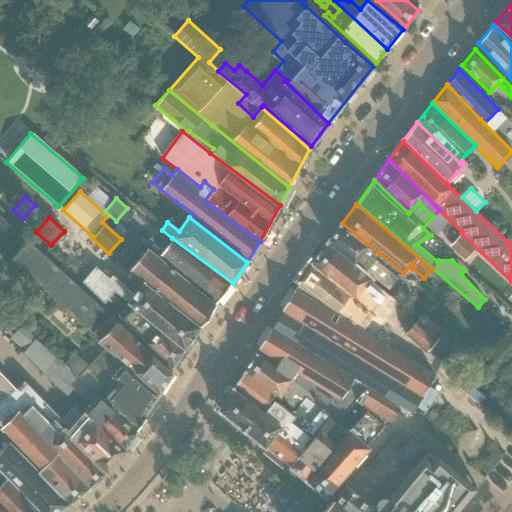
[(118,223),(114,227),(113,229),(122,236),(127,231),(123,227),(118,223)]
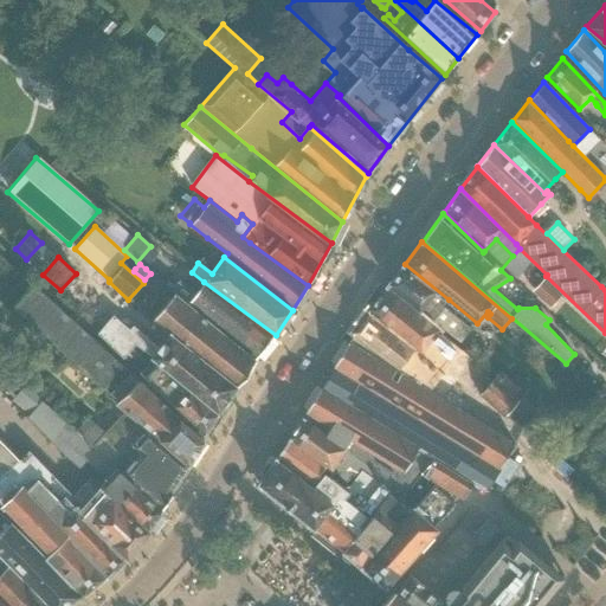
[(449,300),(405,264),(388,285),(461,342),(472,329),(443,305),(449,300)]
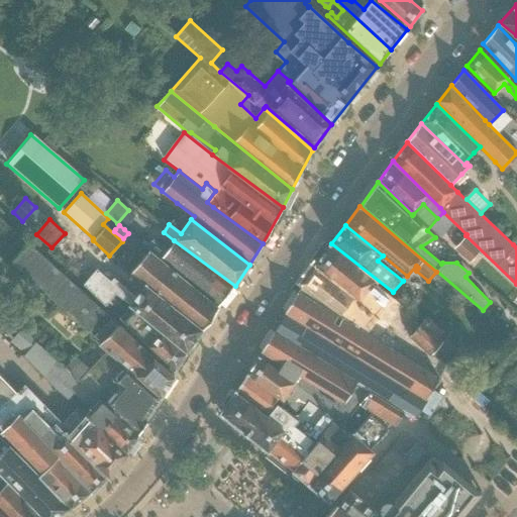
[(480,251),(464,237),(454,248),(470,262),(480,251)]
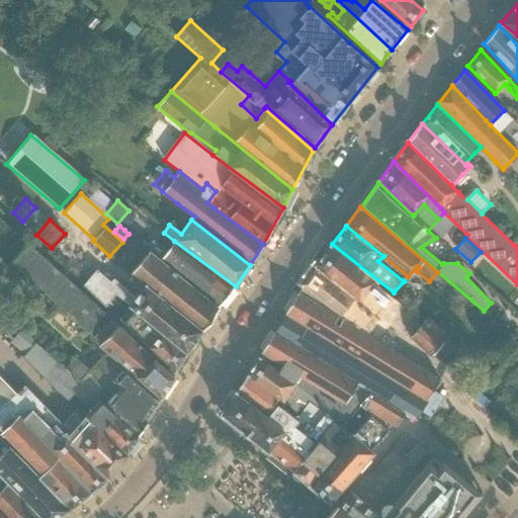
[(219,307),(236,286),(174,241),(167,250),(153,239),(145,249),(149,252),(160,261),(219,307)]
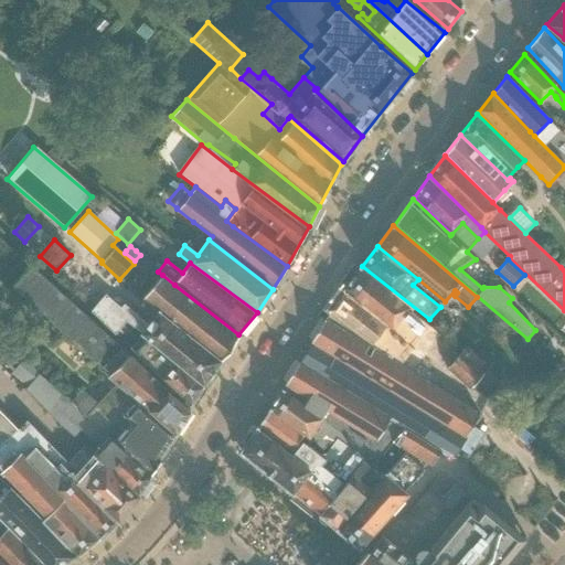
[(55,322),(73,302),(31,265),(13,286),(55,322)]
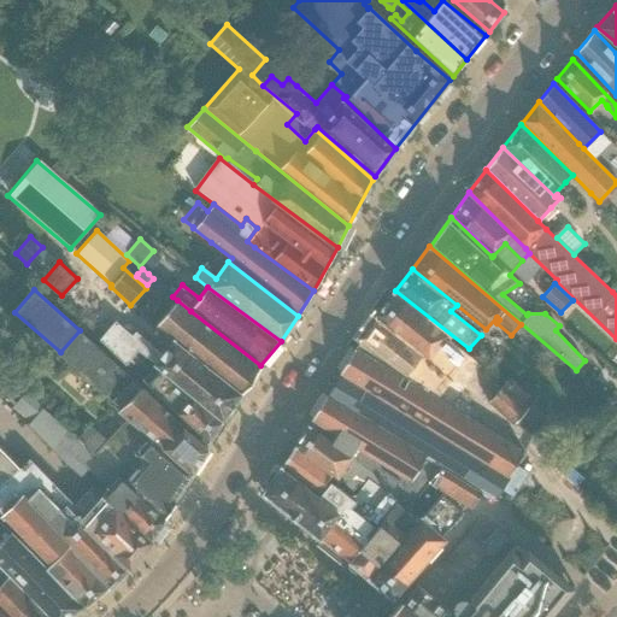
[(393,293),(376,317),(432,360),(439,350),(454,363),(463,350),(393,293)]
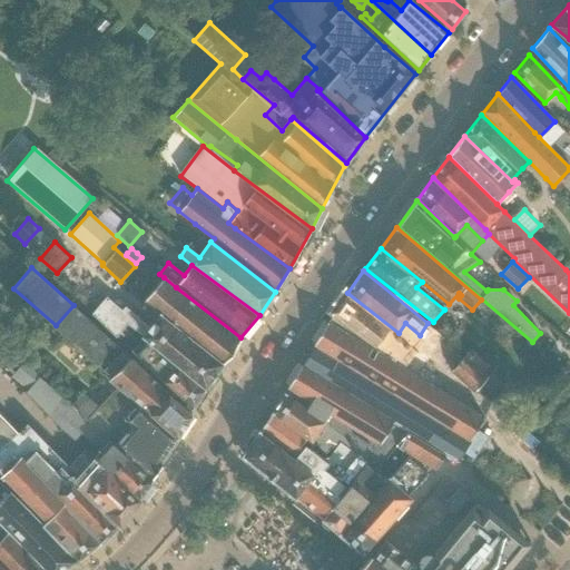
[(176,287),(164,277),(144,301),(160,315),(223,362),(241,337),(176,287)]
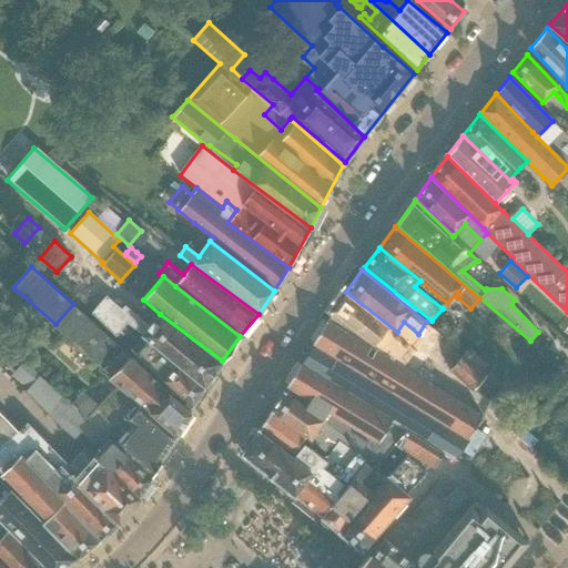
[(391,328),(346,293),(332,314),(375,346),(393,359),(402,364),(424,378),(435,364),(413,348),(407,356),(382,338),(391,328)]
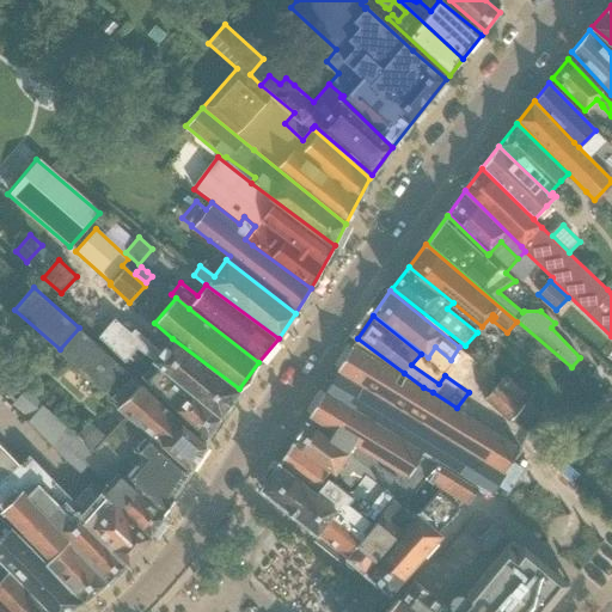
[(239,389),(172,338),(159,354),(142,337),(135,337),(134,337),(115,319),(99,336),(124,360),(136,347),(160,366),(221,415),(239,389)]
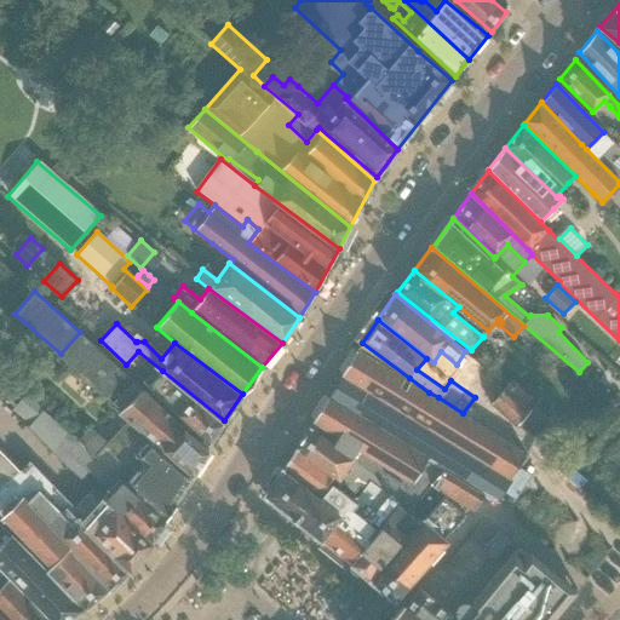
[(125,373),(80,332),(61,354),(107,394),(125,373)]
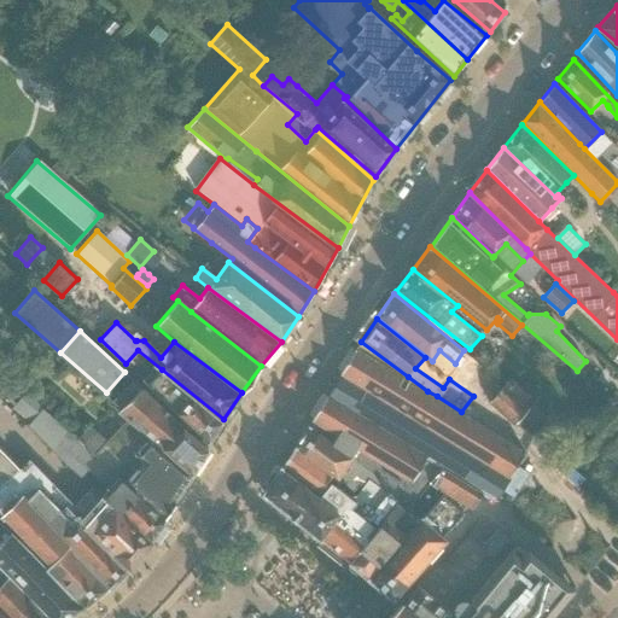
[(297,447),(283,468),(321,499),(333,484),(337,479),(351,491),(356,488),(354,487),(356,482),(365,488),(369,482),(396,500),(402,493),(406,494),(414,501),(430,483),(431,483),(445,466),(454,471),(453,473),(483,493),(496,501),(526,453),(519,449),(526,438),(474,406),(467,418),(361,353),(365,347),(361,344),(357,350),(356,349),(313,420),(314,420),(310,425),(309,425),(296,447),(297,447)]
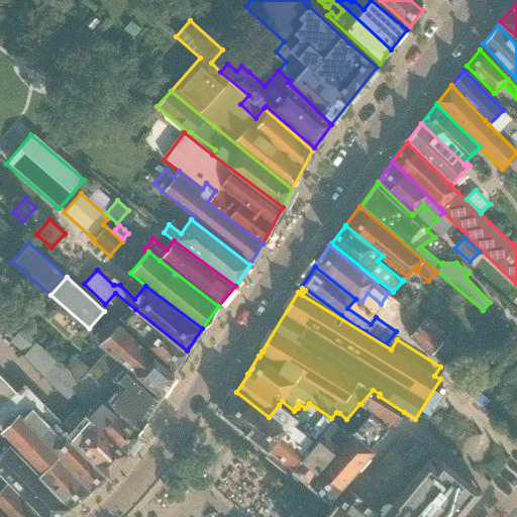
[(187,350),(135,309),(122,322),(175,371),(187,350)]
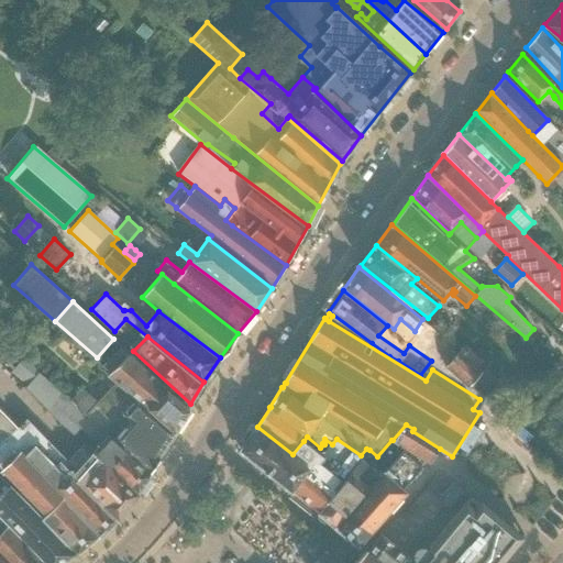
[(470,387),(483,373),(460,352),(446,367),(470,387)]
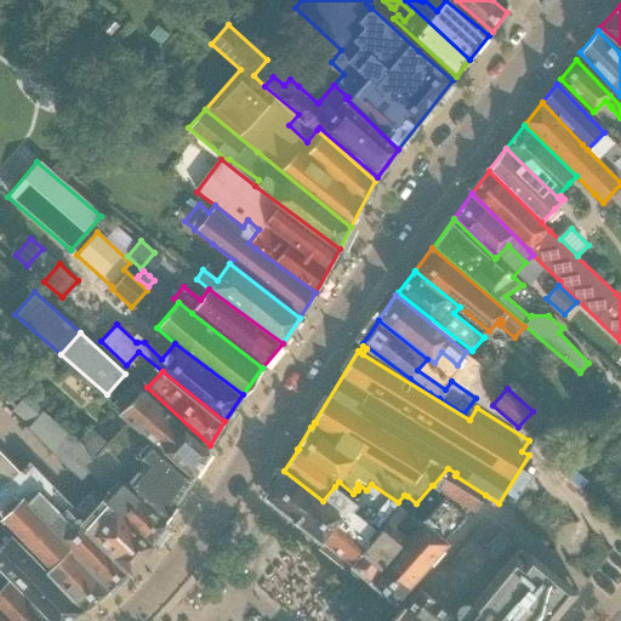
[(153,440),(192,476),(193,477),(210,451),(186,431),(141,389),(120,412),(153,440)]
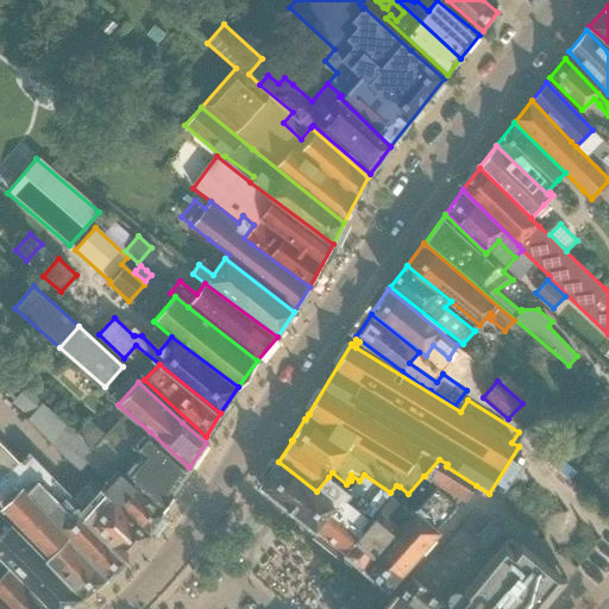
[(100,491),(149,532),(164,510),(163,510),(139,490),(106,460),(94,449),(93,450),(75,433),(26,388),(18,397),(86,462),(96,471),(106,483),(99,490),(100,491)]
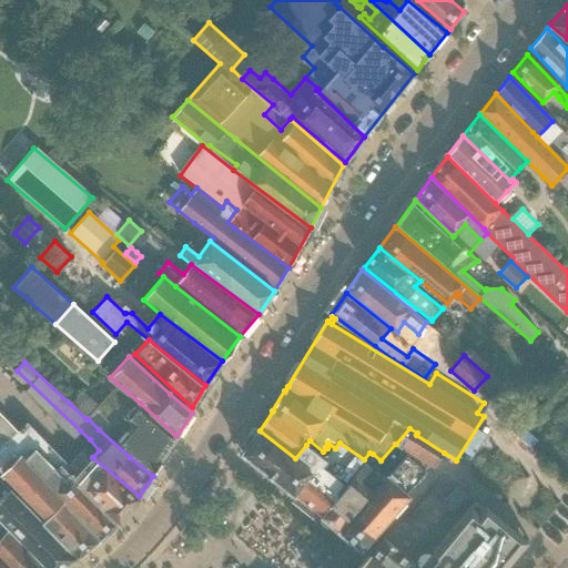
[(130,457),(152,476),(161,463),(160,460),(170,444),(175,435),(140,403),(137,405),(117,386),(88,418),(99,429),(130,457)]
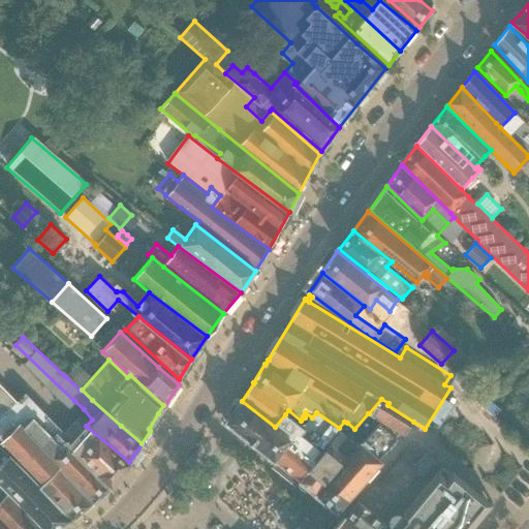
[(16,375),(8,382),(21,396),(29,389),(16,375)]
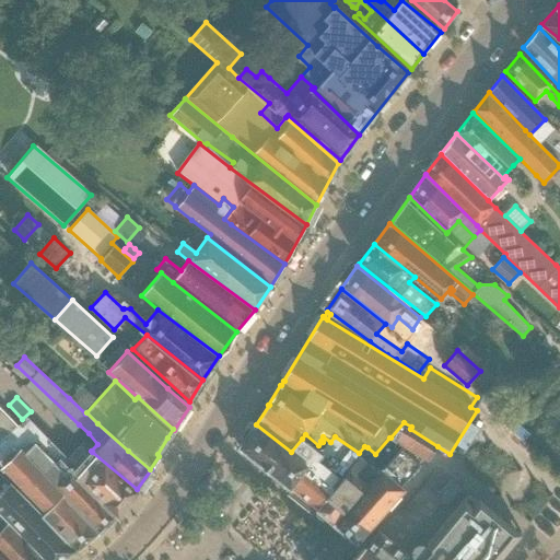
[(46,518),(72,550),(89,538),(100,531),(115,513),(74,470),(71,466),(65,474),(6,413),(0,407),(0,464),(37,502),(50,515),(46,518)]
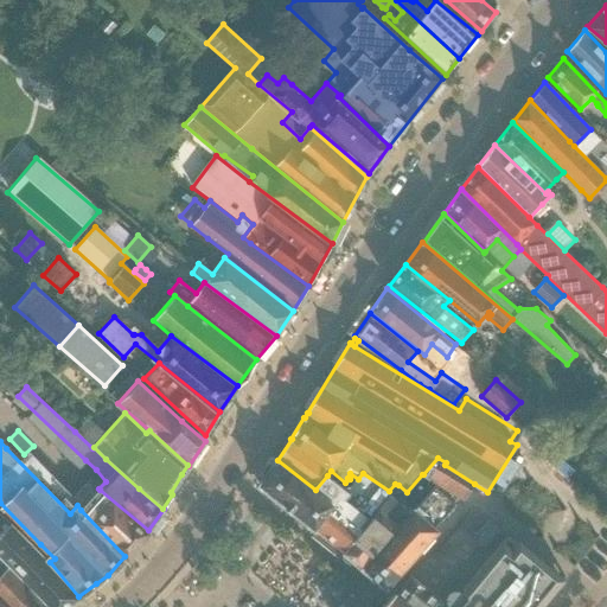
[(379,509),(344,553),(363,567),(435,487),(438,484),(465,500),(474,484),(445,465),(446,462),(438,458),(423,474),(422,474),(407,492),(398,485),(389,497),(388,498),(379,509)]
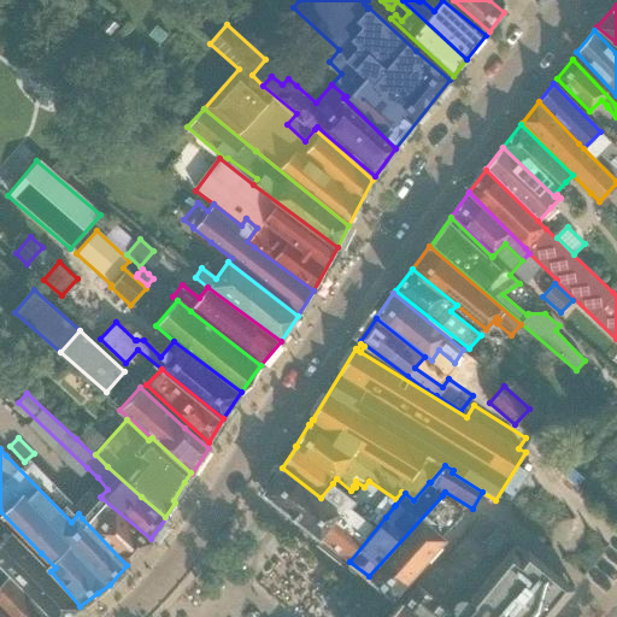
[(280,471),(265,493),(330,546),(333,547),(335,550),(339,553),(350,562),(386,517),(383,516),(393,505),(394,506),(395,505),(378,492),(369,504),(363,500),(358,505),(333,483),(321,498),(282,468),(280,471)]
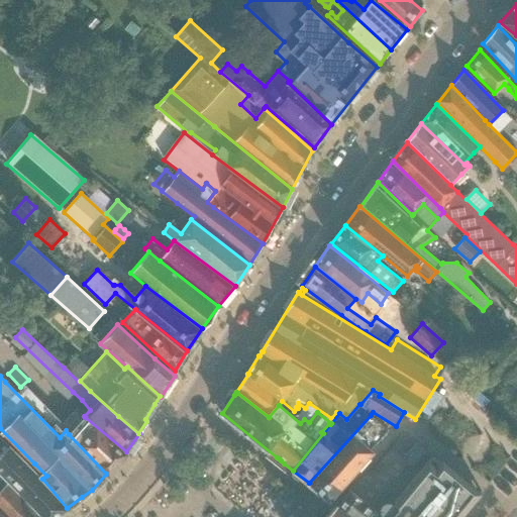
[(371,415),(309,483),(330,501),(374,452),(371,450),(389,430),(371,415)]
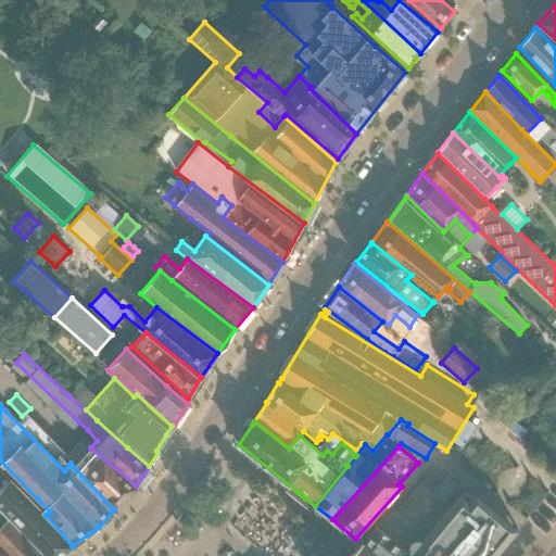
[(137,485),(136,485),(91,449),(84,455),(74,467),(114,509),(116,510),(127,497),(137,485)]
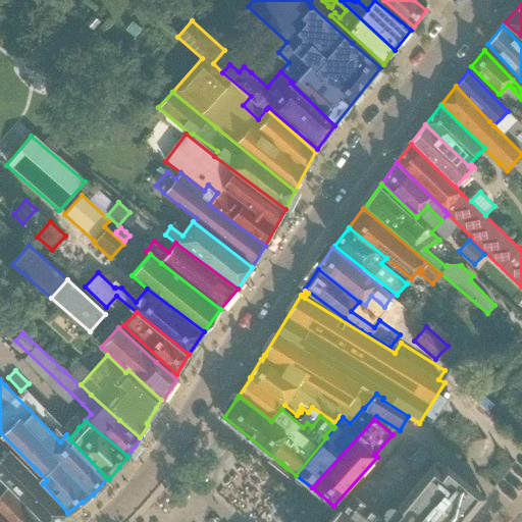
[(54,521),(67,513),(43,483),(0,439),(0,478),(5,484),(43,521),(54,521)]
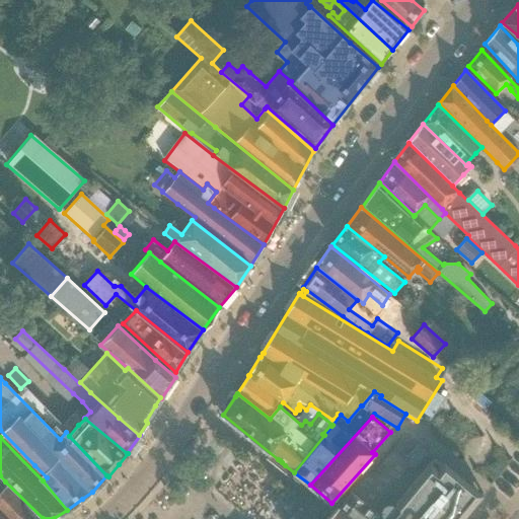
[(418,444),(403,461),(414,469),(428,453),(418,444)]
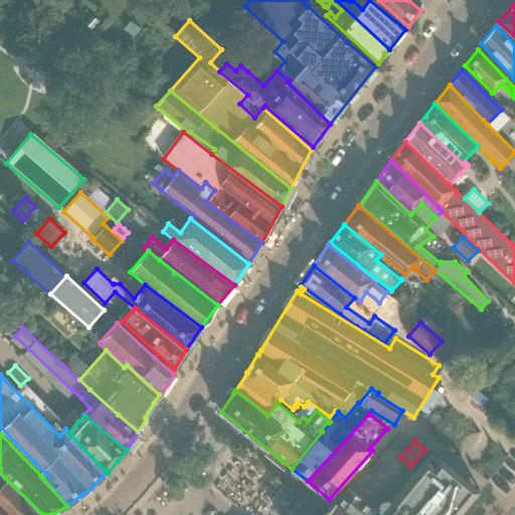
[(458,514),(480,490),(479,489),(475,492),(471,489),(469,487),(431,455),(393,501),(391,500),(388,498),(383,499),(380,501),(378,505),(378,509),(381,514),(350,490),(338,505),(337,504),(327,514),(316,514),(314,513),(312,514),(458,514)]
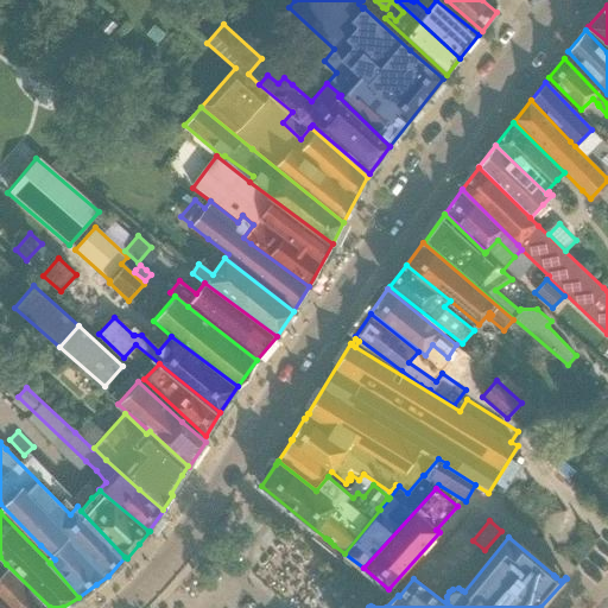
[(50,607),(6,564),(0,557),(0,601),(6,607),(50,607)]
